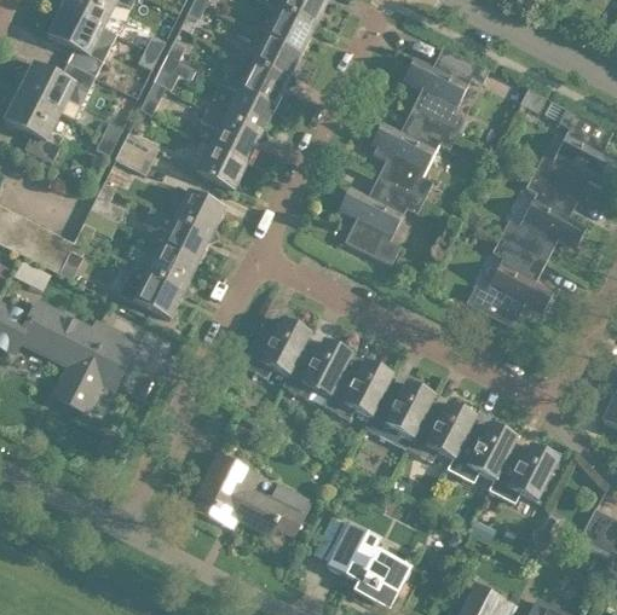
[(65,0),(63,6),(104,27),(117,0),(120,0),(131,6),(133,0),(65,0)]
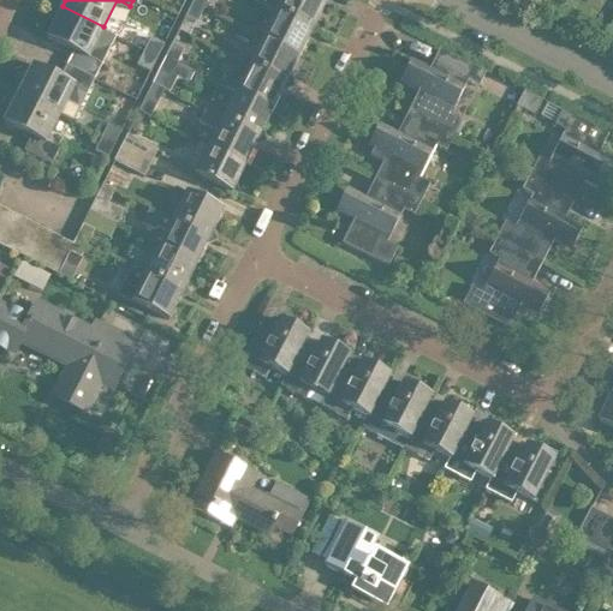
[(204,4),(198,0),(192,0),(185,13),(196,19),(204,4)]
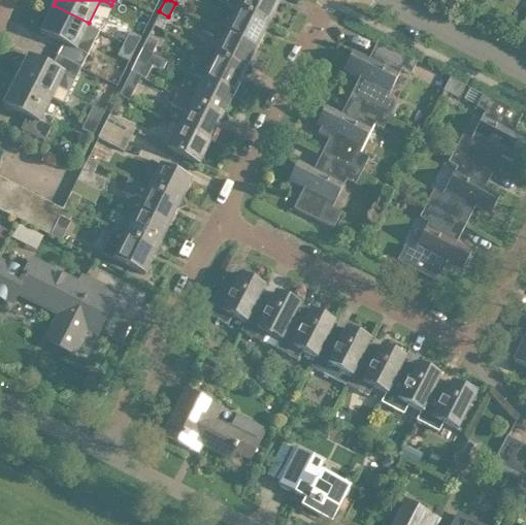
[(237,5),(270,22),(281,0),(227,0),(237,5)]
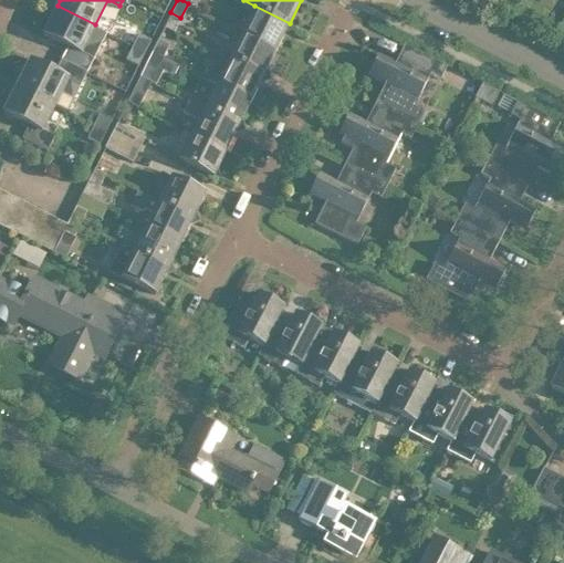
[(69,43),(62,56),(87,70),(95,55),(92,53),(104,29),(95,24),(58,6),(44,31),(69,43)]
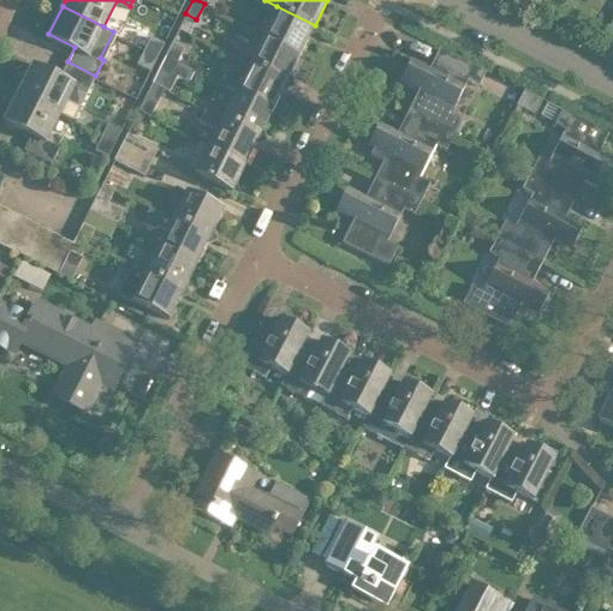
[(301,52),(315,25),(277,6),(263,34),(301,52)]
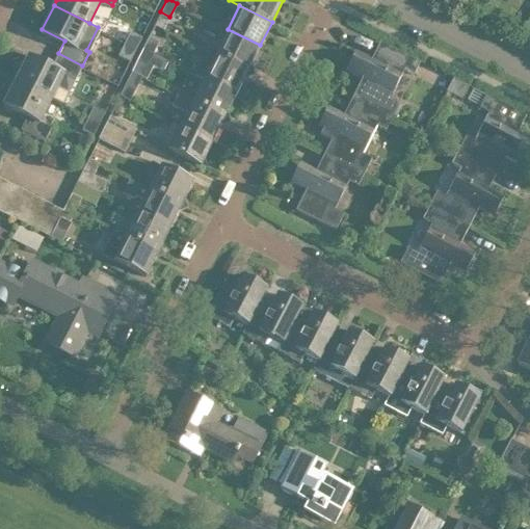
[(131,28),(125,41),(136,47),(142,33),(131,28)]
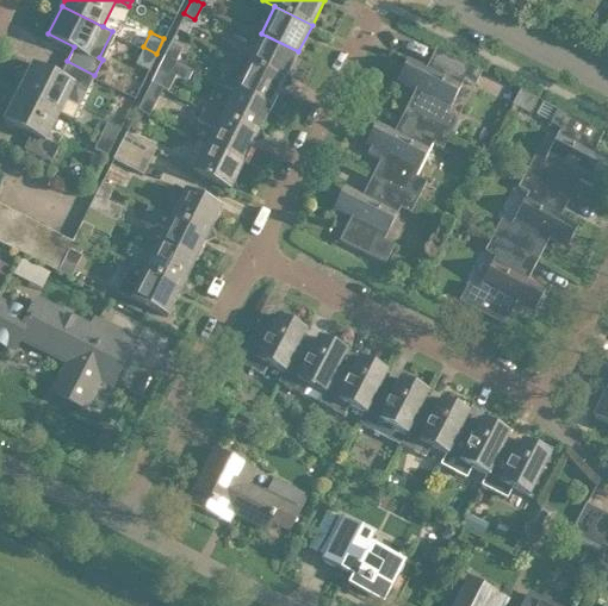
[(248,60),(285,79),(298,51),(261,33),(248,60)]
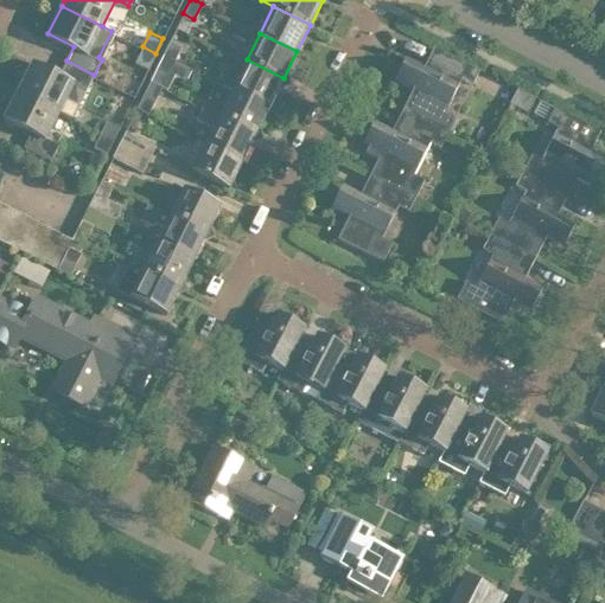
[(171,38),(165,52),(174,57),(182,43),(171,38)]
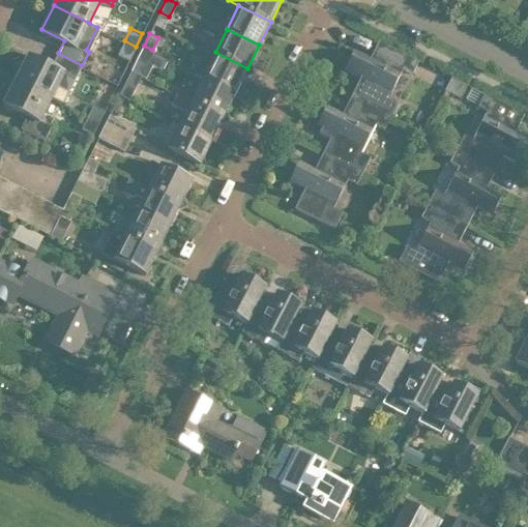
[(362,74),(353,92),(352,94),(391,114),(399,99),(389,94),(403,66),(413,70),(419,59),(381,39),(372,56),(360,51),(351,68),(362,74)]
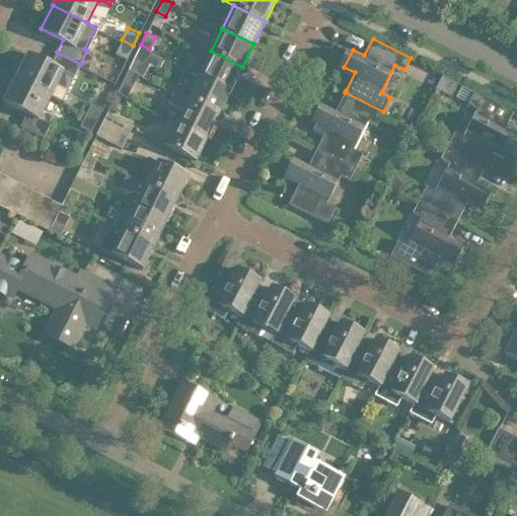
[(133,46),(122,40),(117,52),(127,57),(133,46)]
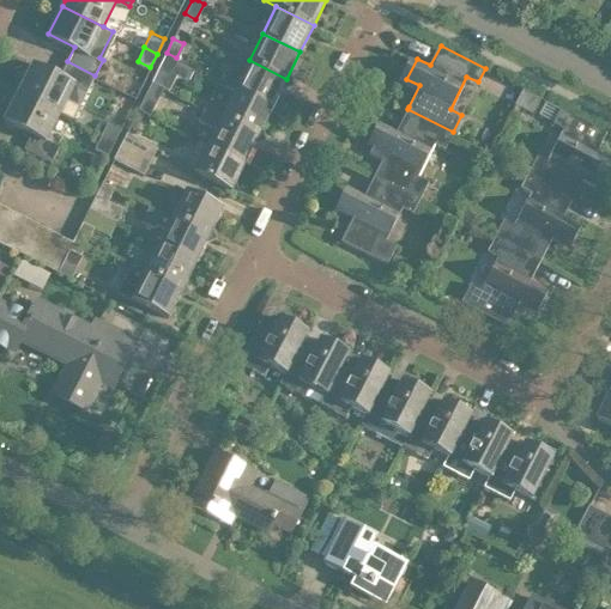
[(176,58),(167,53),(158,67),(169,73),(176,58)]
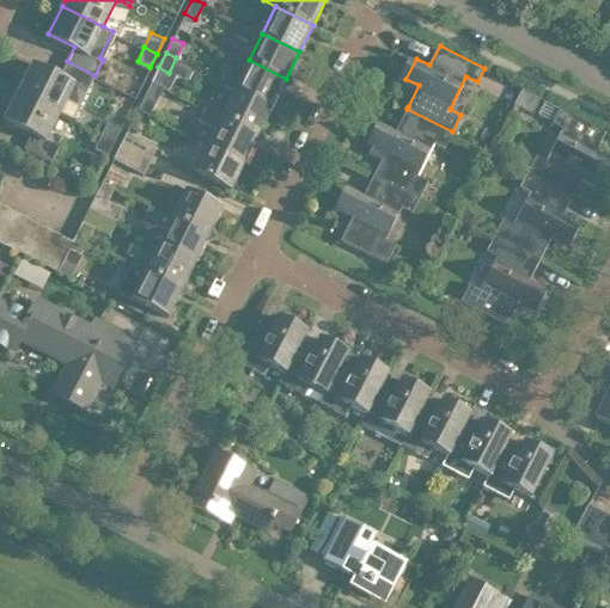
[(225,81),(236,87),(273,105),(286,79),(249,60),(238,55),(225,81)]
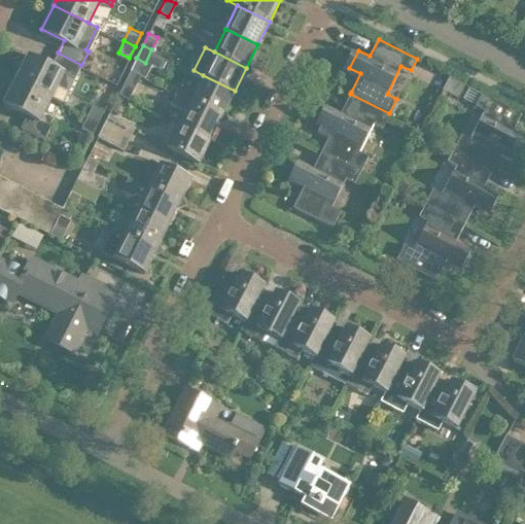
[(29,53),(16,77),(50,95),(57,82),(69,89),(75,77),(81,65),(58,53),(51,64),(29,53)]
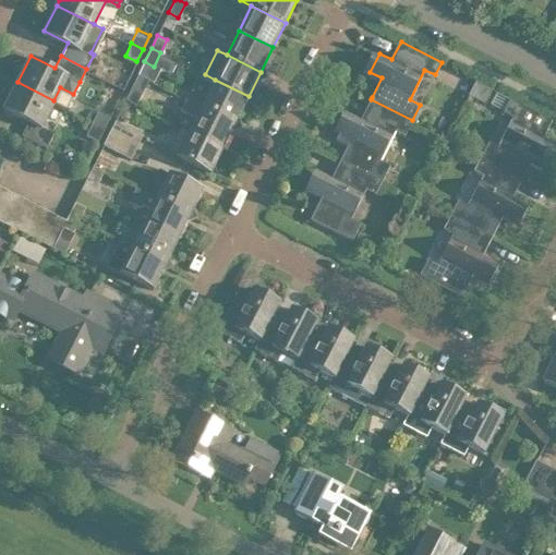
[(202,104),(236,121),(249,96),(215,80),(202,104)]
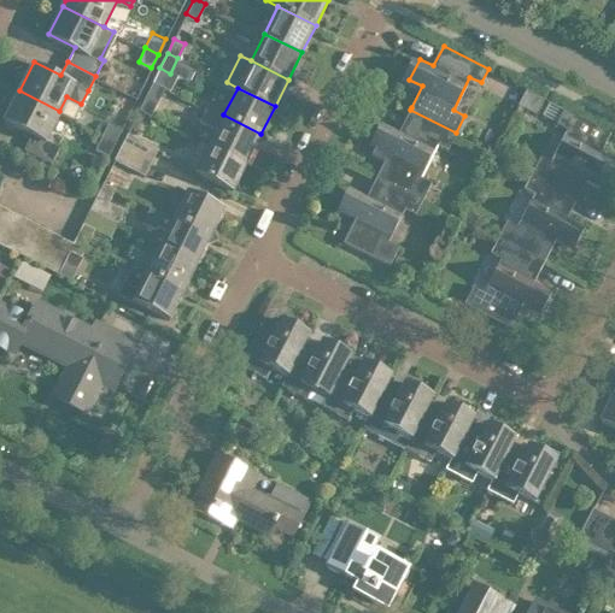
[(59,111),(19,90),(5,119),(31,133),(24,146),(52,160),(59,145),(46,139),(59,111)]
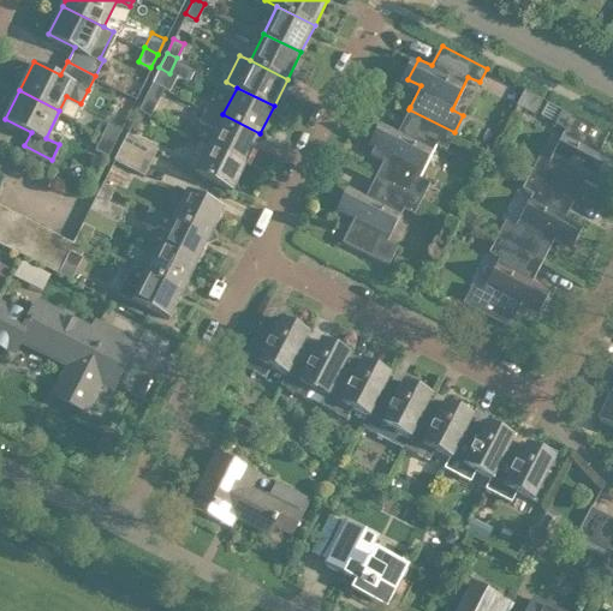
[(147,93),(141,107),(150,112),(158,97),(147,93)]
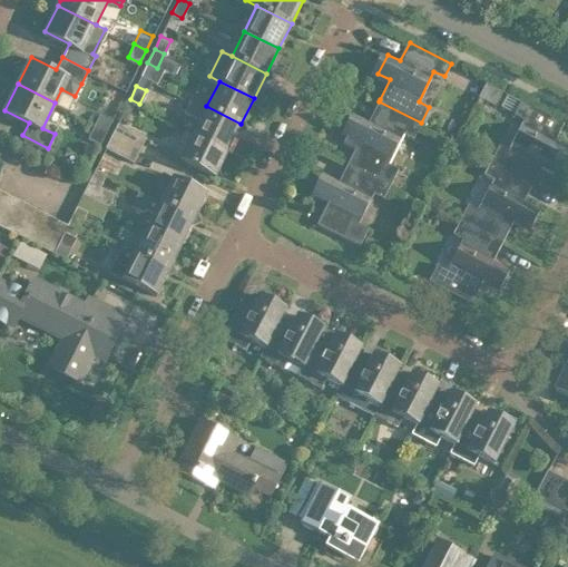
[(480,99),(496,107),(503,94),(487,86),(480,99)]
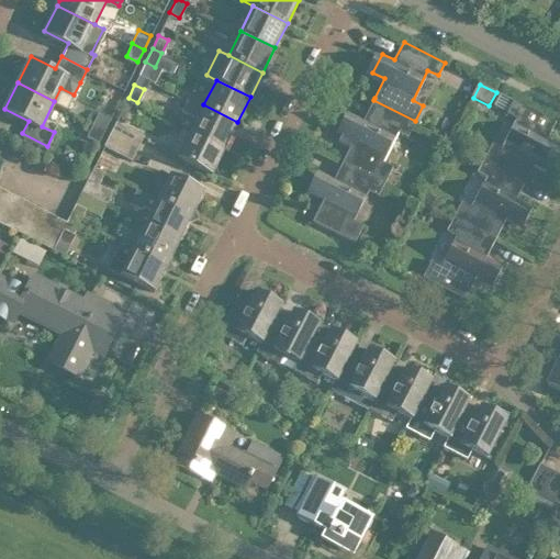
[(225,146),(237,122),(203,104),(187,97),(181,108),(198,115),(191,130),(225,146)]
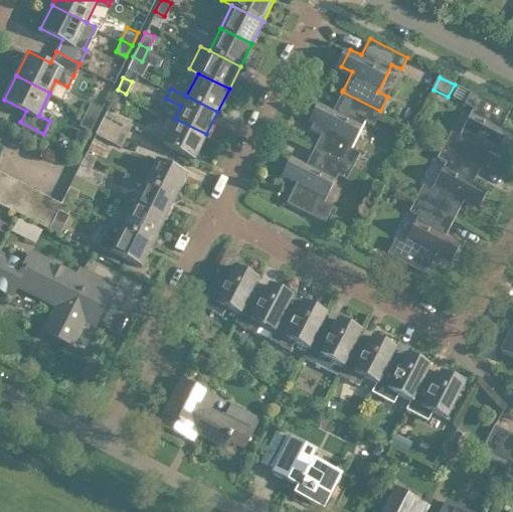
[(452,129),(445,143),(484,163),(491,148),(500,153),(503,148),(512,131),(502,126),(510,110),(472,90),(466,101),(475,106),(461,133),(452,129)]
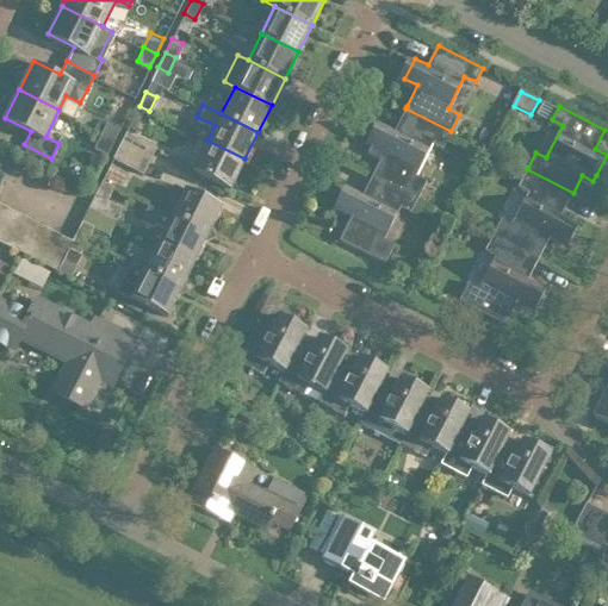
[(384,149),(373,170),(373,173),(419,195),(428,177),(416,172),(432,139),(444,145),(451,131),(405,108),(396,127),(384,122),(372,143),(384,149)]
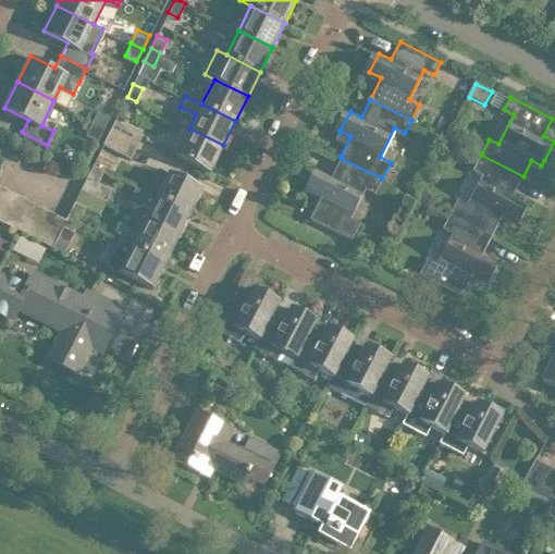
[(94,120),(105,125),(111,112),(99,107),(94,120)]
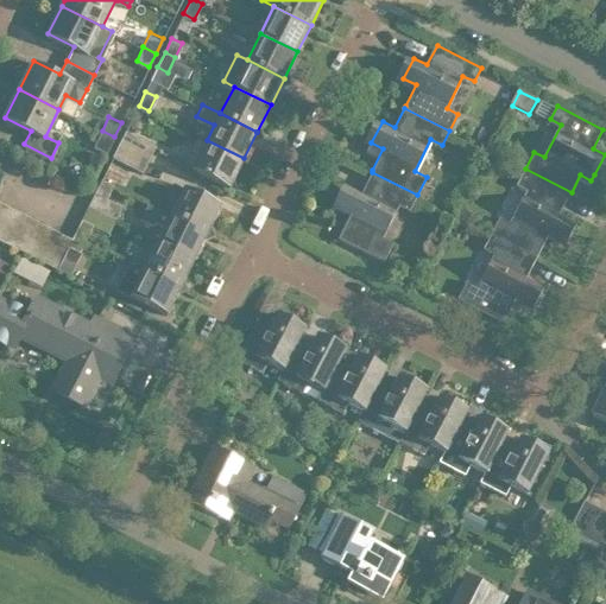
[(127,128),(121,142),(151,157),(157,144),(127,128)]
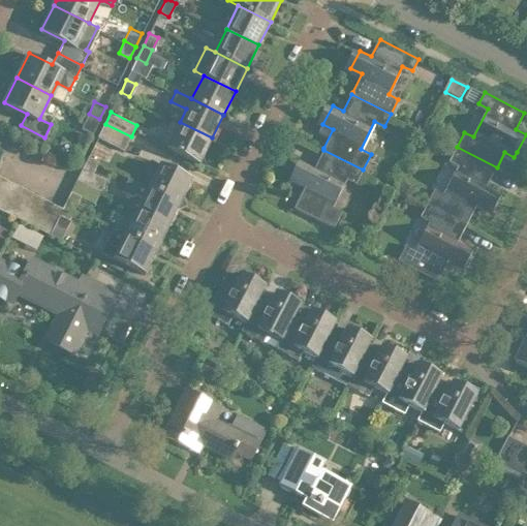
[(99,119),(89,114),(83,126),(94,131),(99,119)]
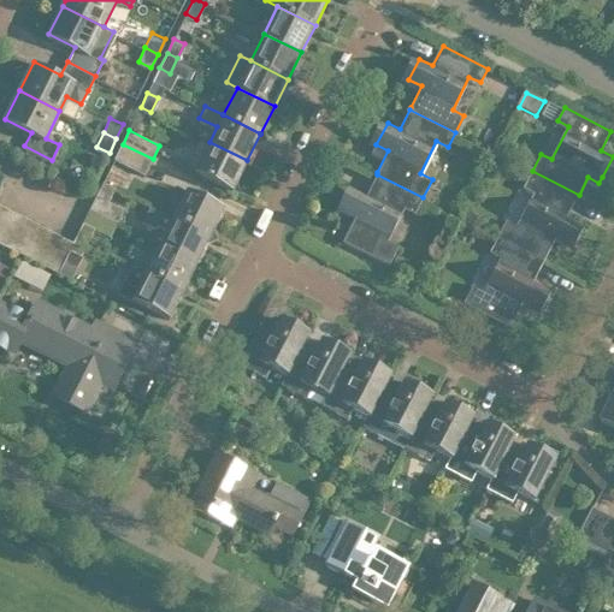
[(247,160),(210,142),(201,137),(187,166),(195,170),(234,189),(247,160)]
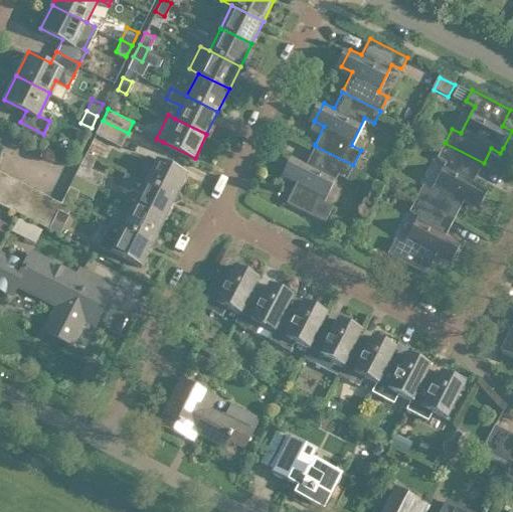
[(128,133),(103,121),(97,132),(123,144),(128,133)]
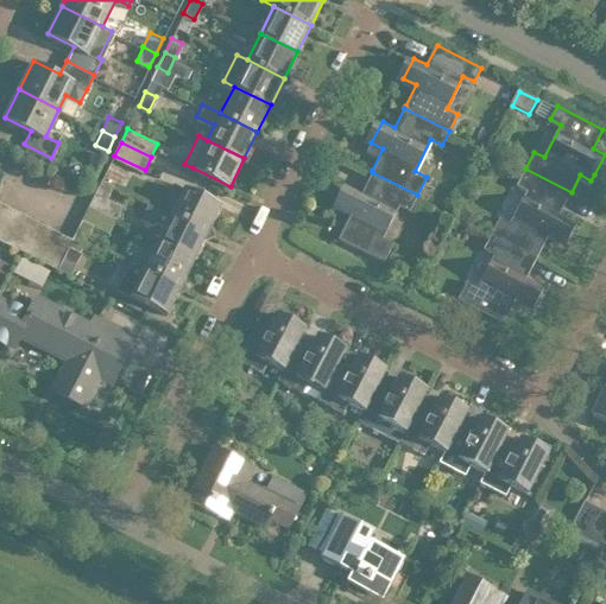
[(500,215),(493,230),(492,233),(538,255),(550,233),(562,239),(573,217),(561,211),(572,192),(525,169),(518,183),(529,188),(512,221),(500,215)]
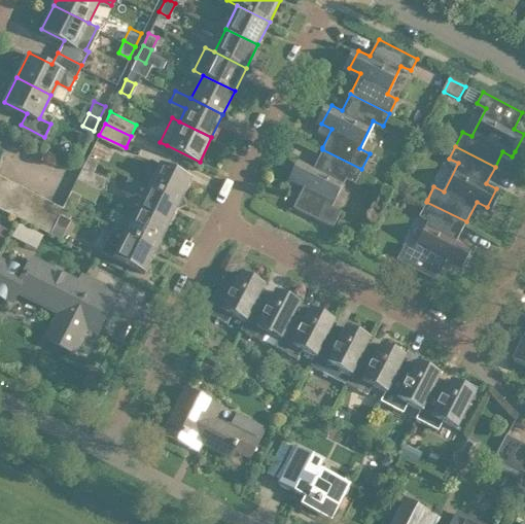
[(361,169),(322,149),(313,166),(303,161),(293,178),(305,183),(294,204),(334,224),(342,209),(331,204),(346,176),(355,181),(361,169)]
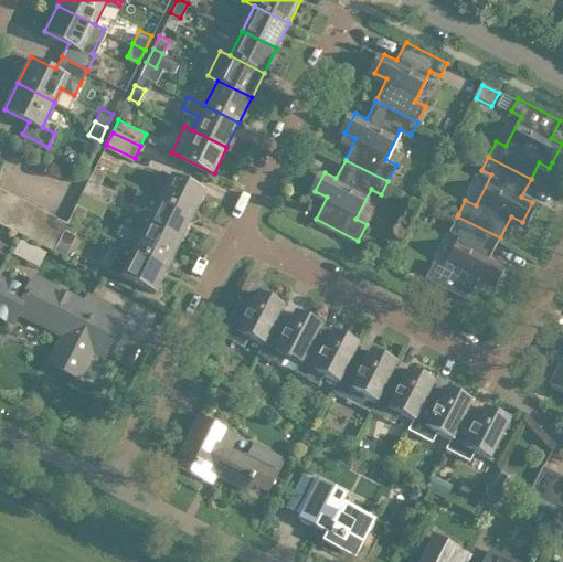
[(96,165),(84,189),(108,202),(115,189),(101,182),(106,169),(96,165)]
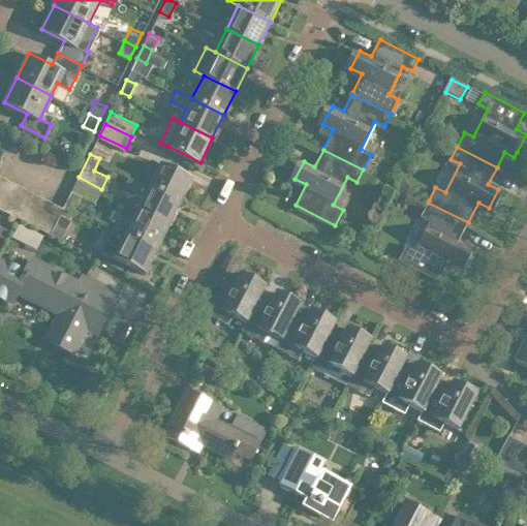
[(160,160),(149,185),(181,200),(193,177),(160,160)]
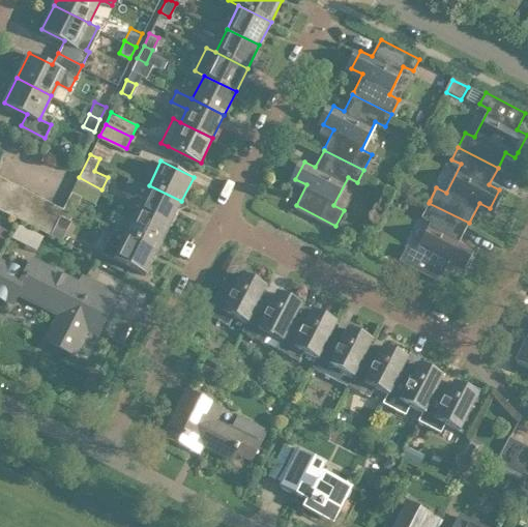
[(144,195),(138,208),(170,225),(181,201),(149,185),(129,175),(123,188),(133,194),(138,192),(144,195)]
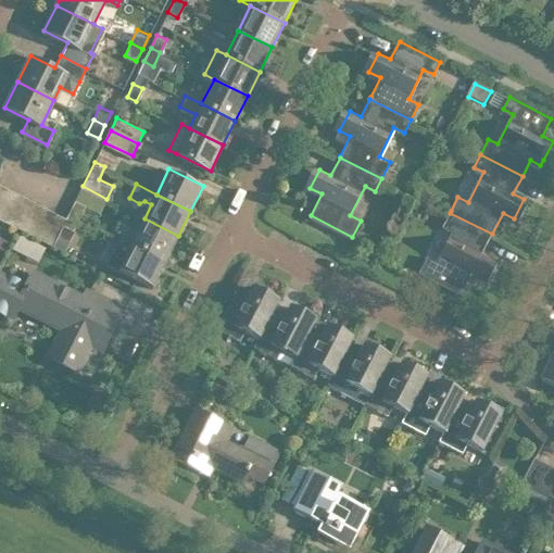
[(0,197),(0,216),(5,220),(19,192),(5,186),(0,197)]
